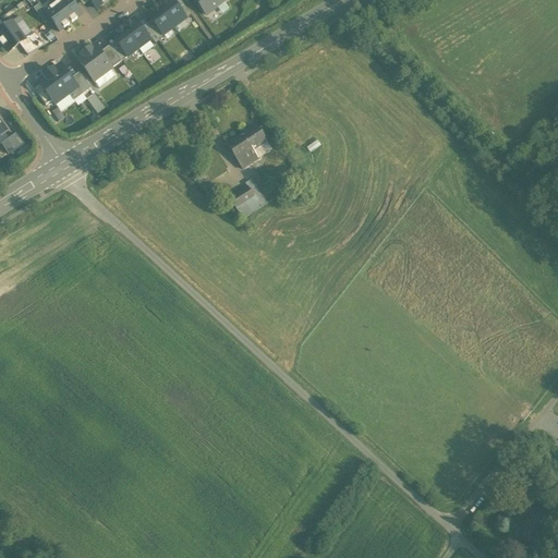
[(73,4),(69,0),(60,0),(55,4),(70,24),(82,15),(73,4)]
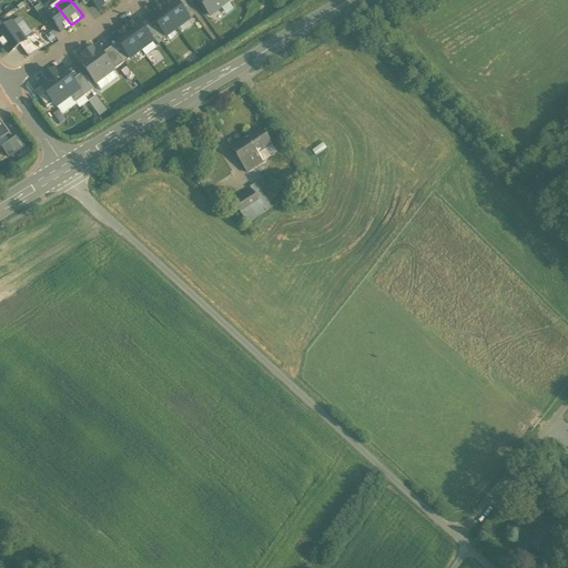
[(90,0),(91,1),(98,9),(110,0),(90,0)]
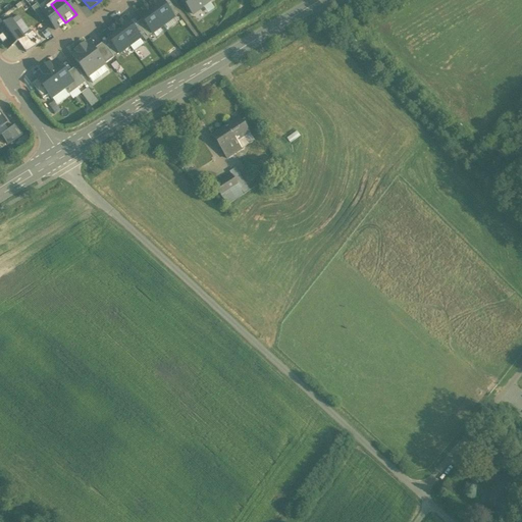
[(159,0),(157,0),(149,7),(163,27),(173,19),(159,0)]
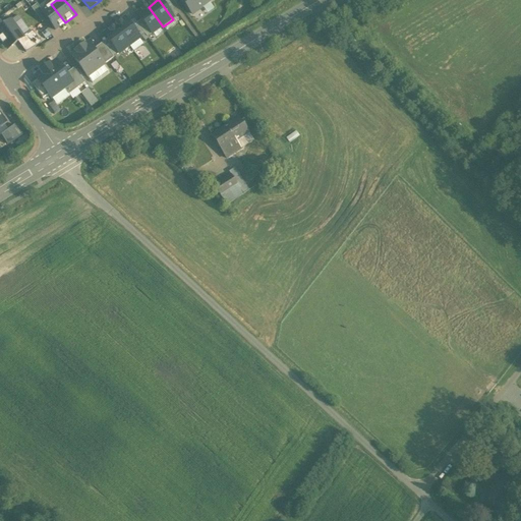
[(181,0),(191,14),(192,14),(193,15),(203,8),(201,7),(209,1),(208,0),(181,0)]
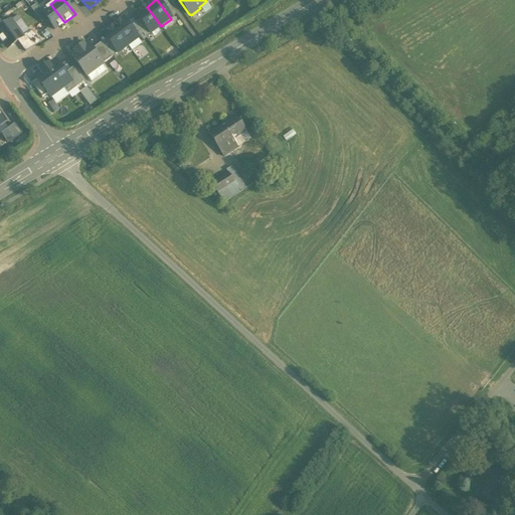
[(64,22),(50,4),(41,11),(40,11),(46,19),(54,30),(64,22)]
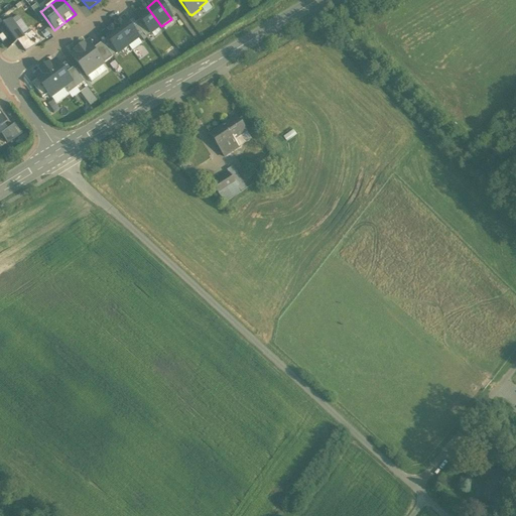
[(46,19),(40,11),(41,11),(36,5),(31,9),(41,23),(46,19)]
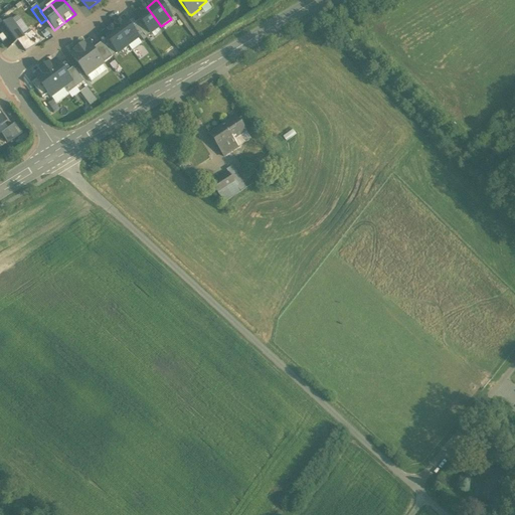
[(161,26),(147,7),(137,14),(151,33),(161,26)]
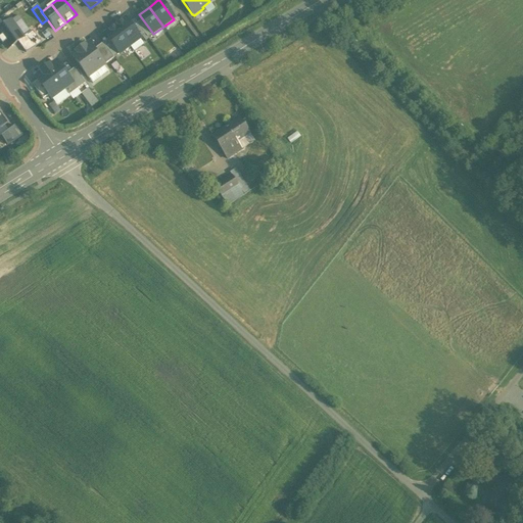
[(10,21),(22,38),(30,33),(18,15),(10,21)]
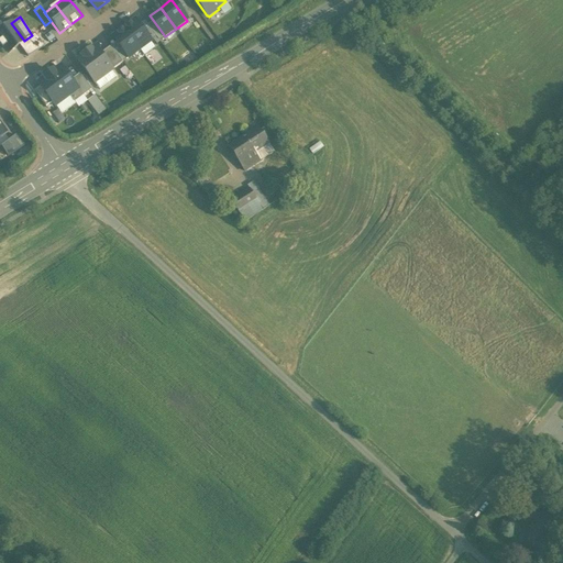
[(135,20),(123,29),(140,50),(151,42),(146,35),(140,25),(135,20)]
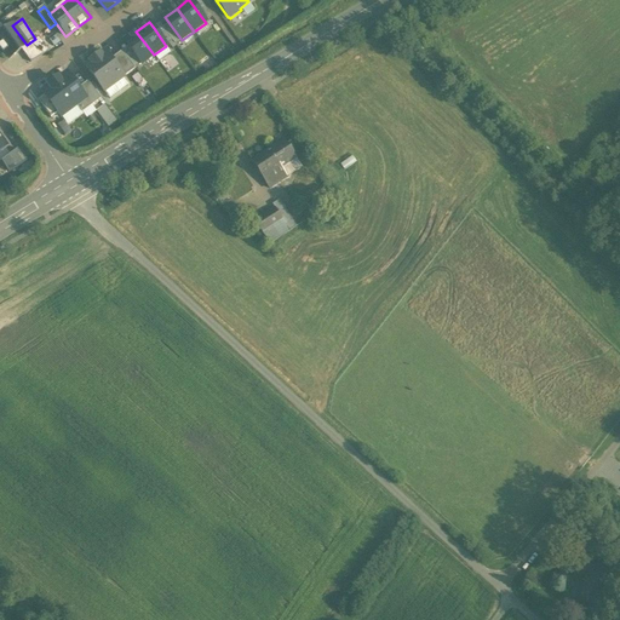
[(154,28),(161,39),(167,34),(159,23),(154,28)]
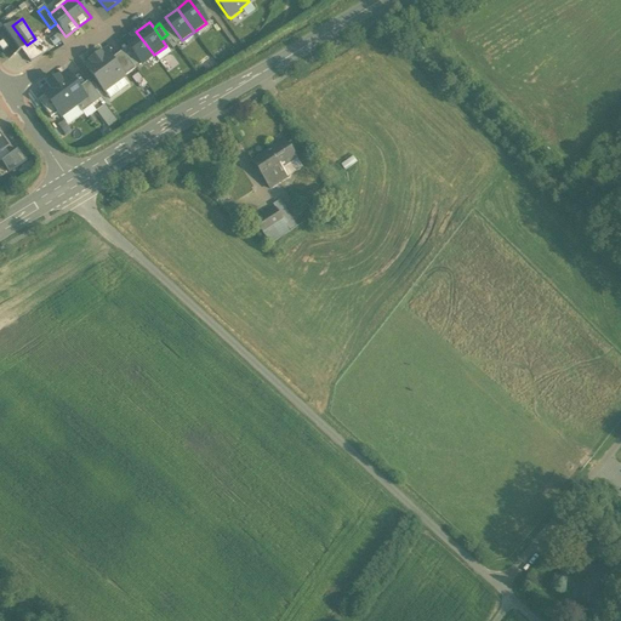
[(12,26),(0,34),(0,50),(3,53),(5,52),(10,60),(22,50),(28,46),(27,45),(12,26)]
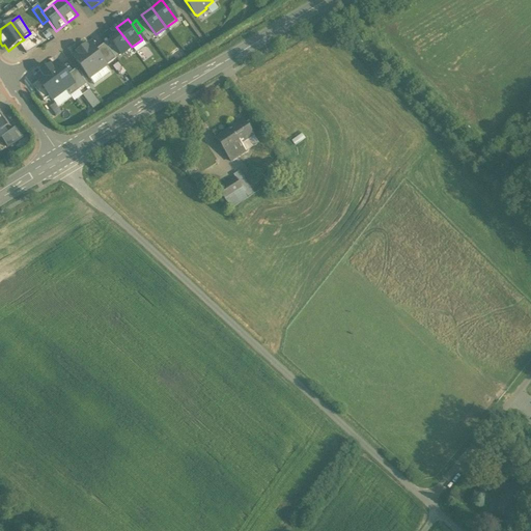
[(132,47),(116,27),(106,35),(110,39),(116,49),(120,55),(132,47)]
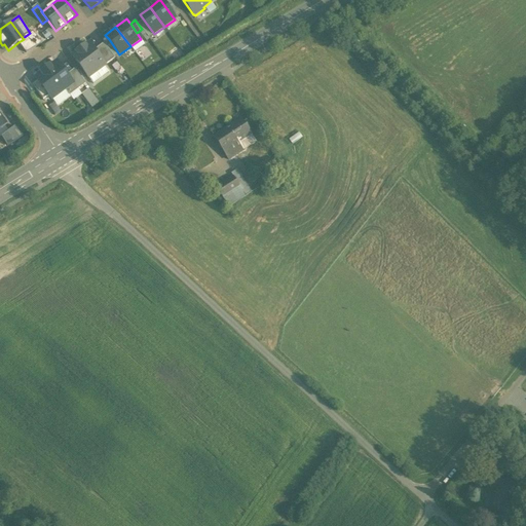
[(137,33),(141,39),(146,35),(142,29),(137,33)]
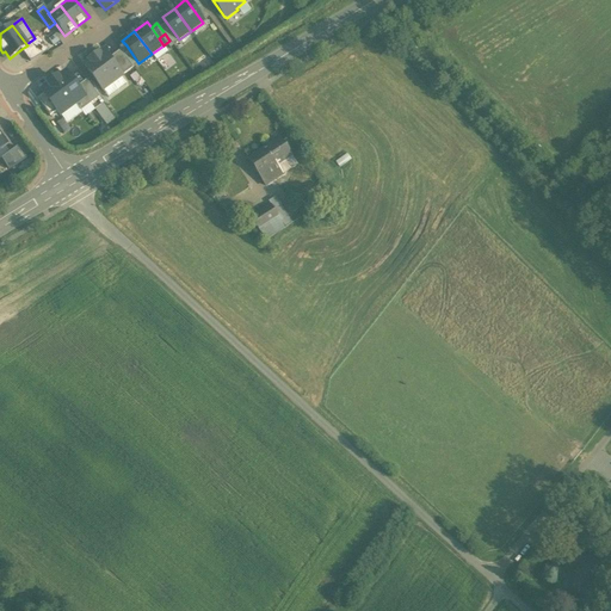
[(22,49),(30,62),(49,50),(37,36),(35,38),(26,44),(28,45),(22,49)]
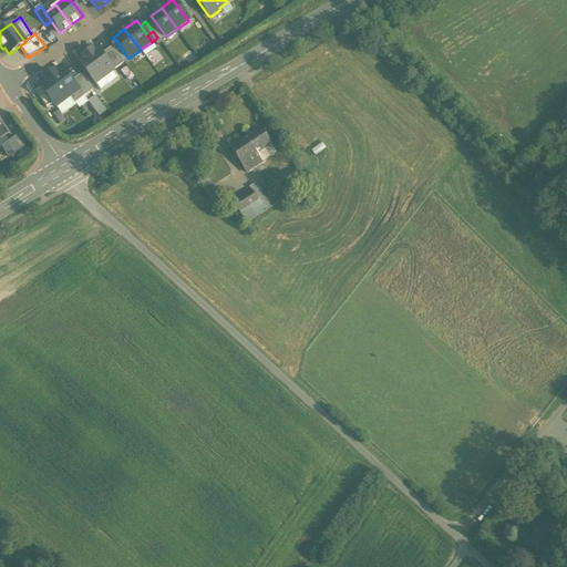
[(119,57),(124,52),(117,42),(112,47),(119,57)]
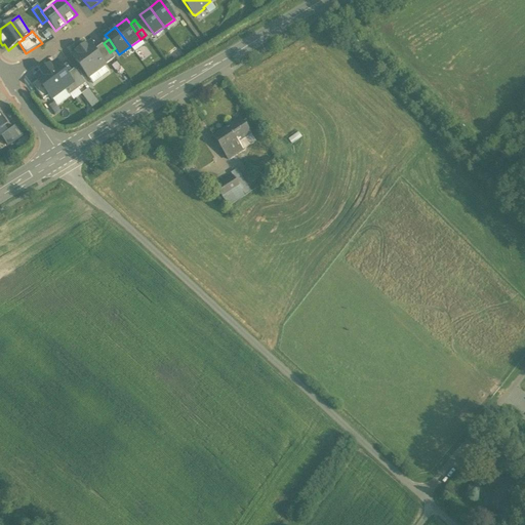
[(140,39),(130,46),(134,52),(145,45),(140,39)]
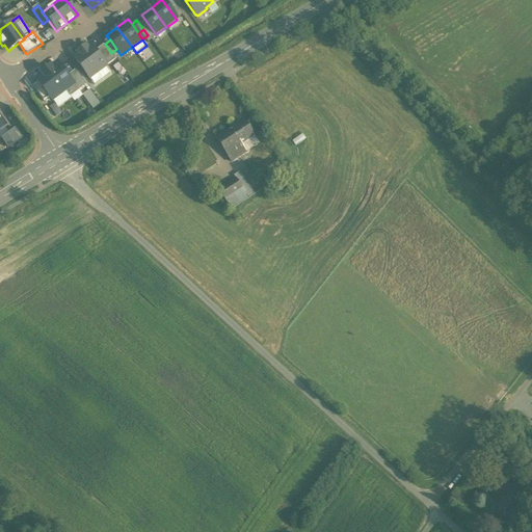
[(89,44),(73,56),(89,79),(106,67),(95,51),(89,44)]
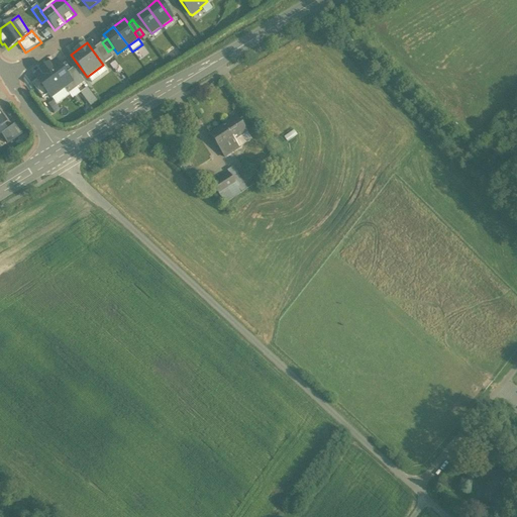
[(92,49),(103,65),(113,58),(108,52),(102,42),(92,49)]
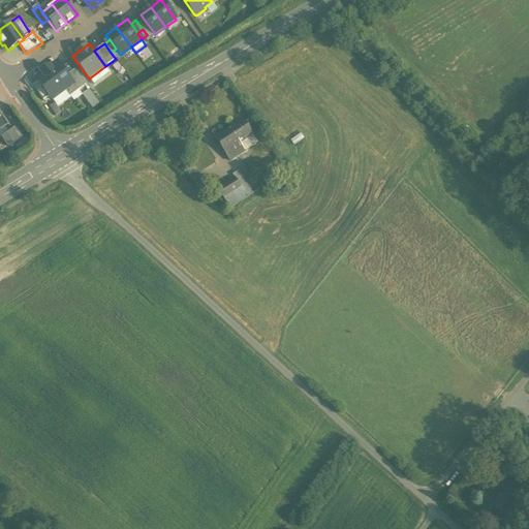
[(116,59),(120,55),(116,49),(111,53),(116,59)]
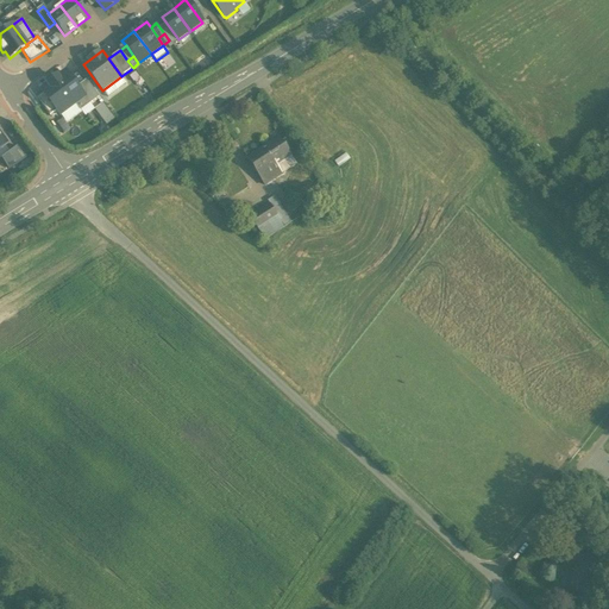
[(48,85),(41,89),(60,115),(75,104),(85,96),(77,87),(75,88),(71,82),(73,82),(69,76),(67,76),(64,73),(57,77),(56,77),(57,80),(50,86),(49,83),(48,85)]
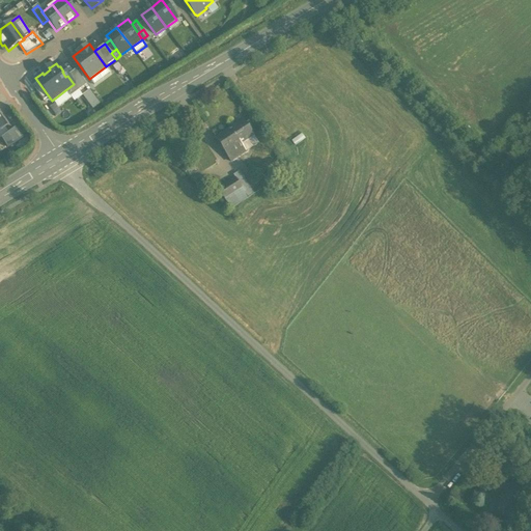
[(106,66),(89,79),(94,85),(111,73),(106,66)]
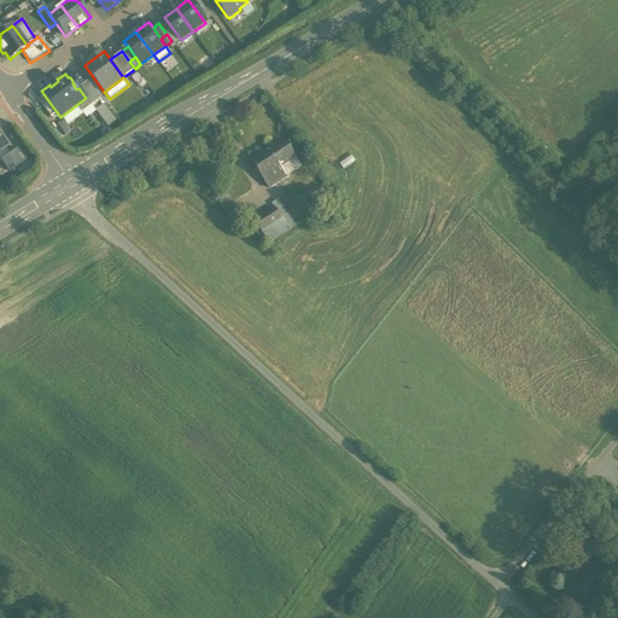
[(87,82),(79,88),(86,98),(91,105),(100,99),(87,82)]
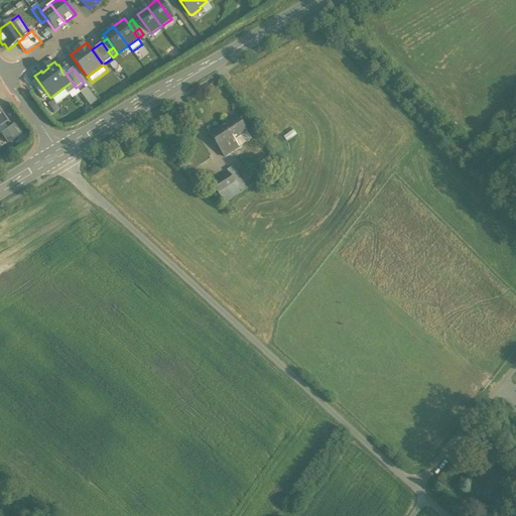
[(69,94),(76,88),(72,82),(63,88),(69,94)]
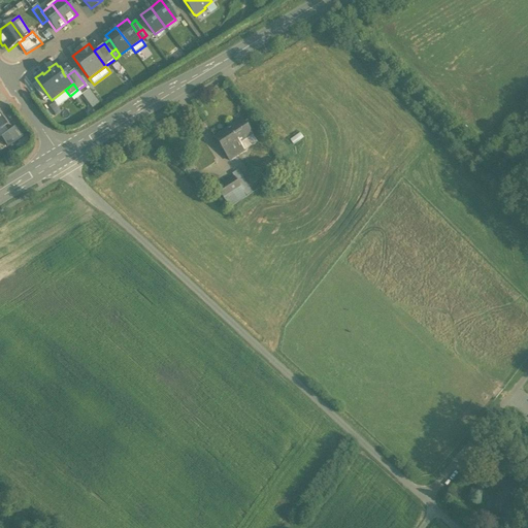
[(89,90),(81,95),(93,109),(99,104),(89,90)]
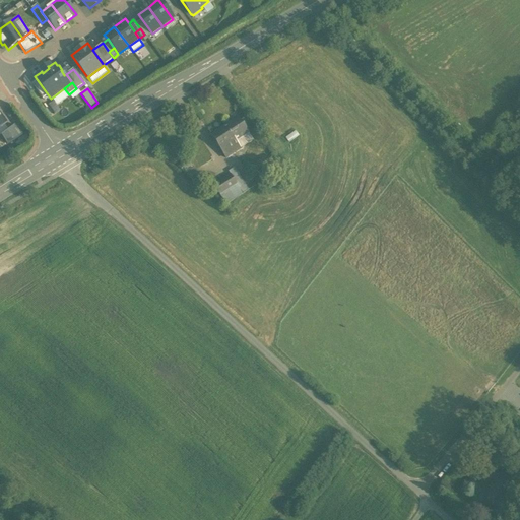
[(238,118),(211,135),(225,157),(241,148),(240,146),(237,140),(248,133),(238,118)]
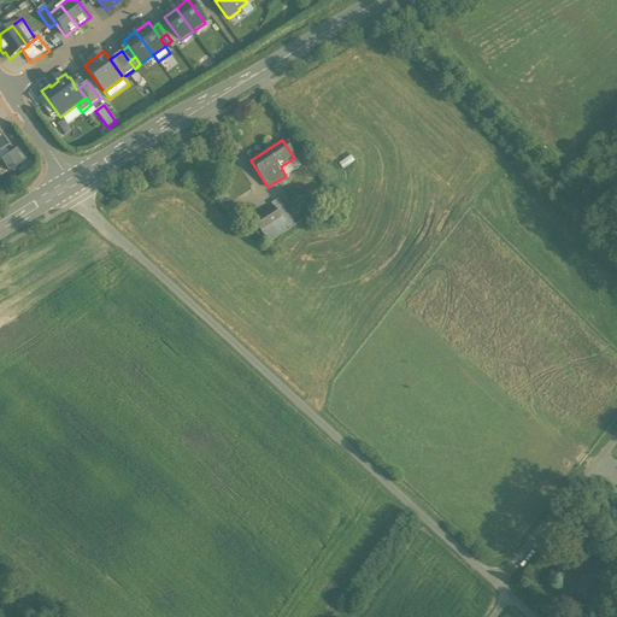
[(27,160),(17,148),(1,160),(9,172),(27,160)]
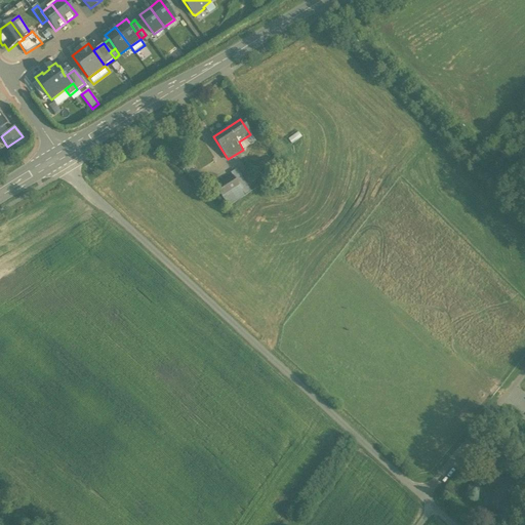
[(297,132),(288,139),(291,144),(300,137),(297,132)]
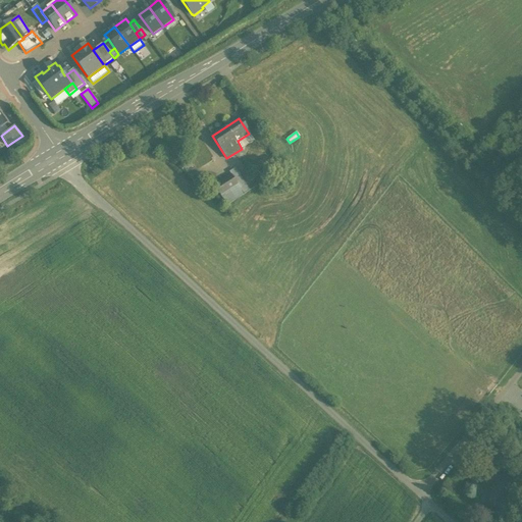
[(249,134),(238,141),(241,147),(249,142),(250,144),(252,142),(253,139),(249,134)]
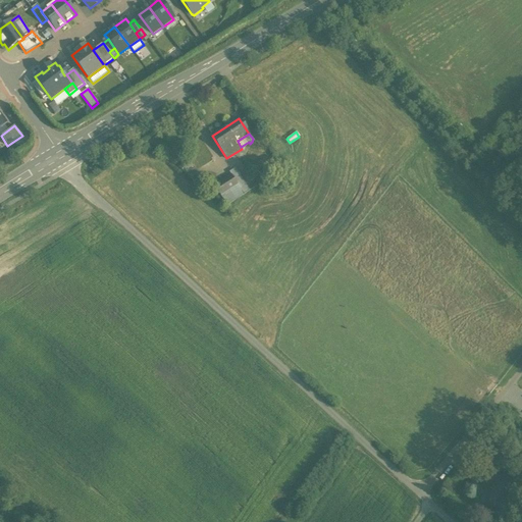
[(188,161),(179,166),(184,172),(192,167),(188,161)]
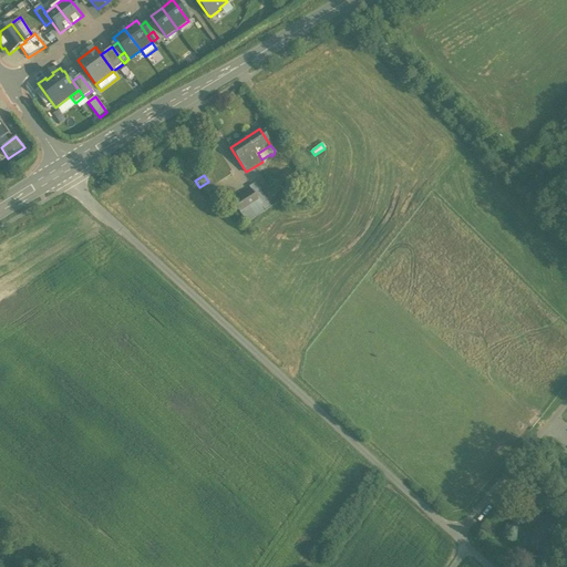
[(253,189),(233,199),(245,222),(270,208),(257,183),(251,186),(253,189)]
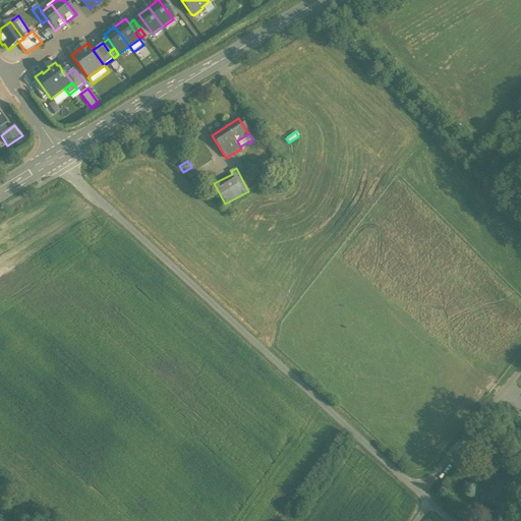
[(199,177),(195,170),(187,175),(191,182),(199,177)]
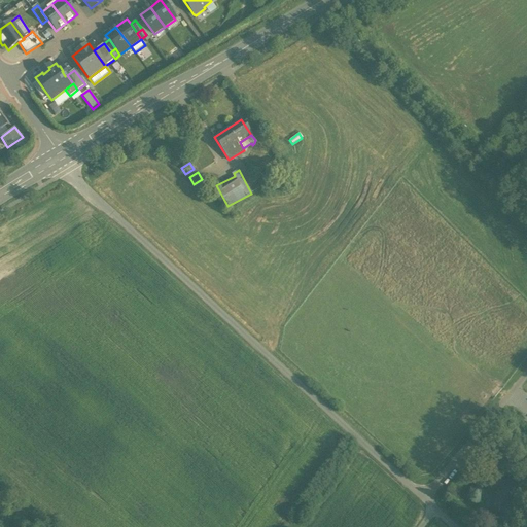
[(520,467),(510,459),(501,469),(511,478),(520,467)]
